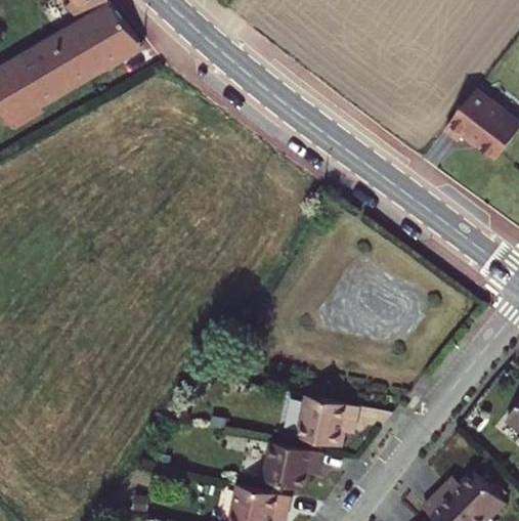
[(79,4),(75,0),(71,0),(59,7),(71,27),(0,67),(0,106),(11,126),(41,110),(37,103),(138,40),(123,16),(109,4),(90,17),(79,4)]
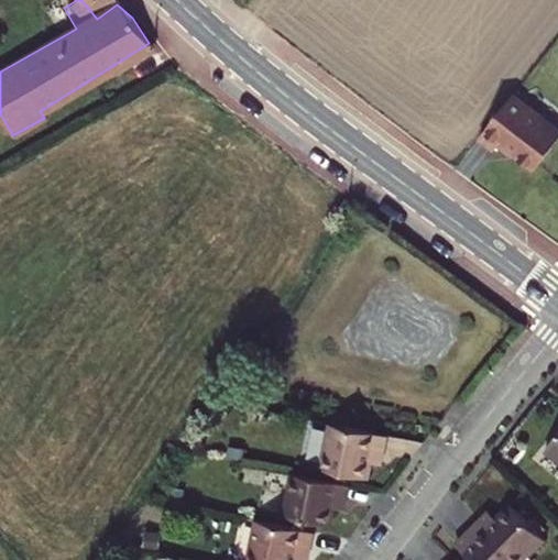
[(117,4),(113,0),(90,0),(85,4),(97,19),(117,4)]
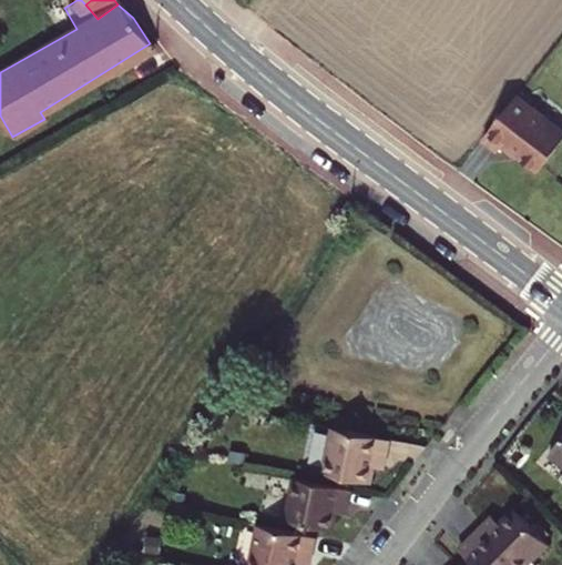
[(561,133),(518,98),(482,141),(499,153),(501,151),(503,148),(518,158),(538,174),(561,143),(561,133)]
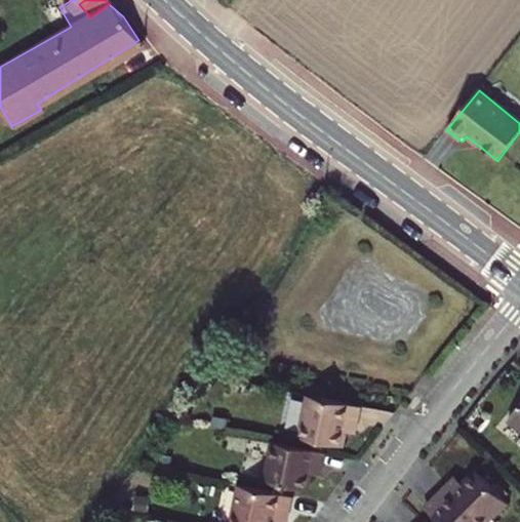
[(466,136),(464,139),(477,149),(479,146),(466,136)]
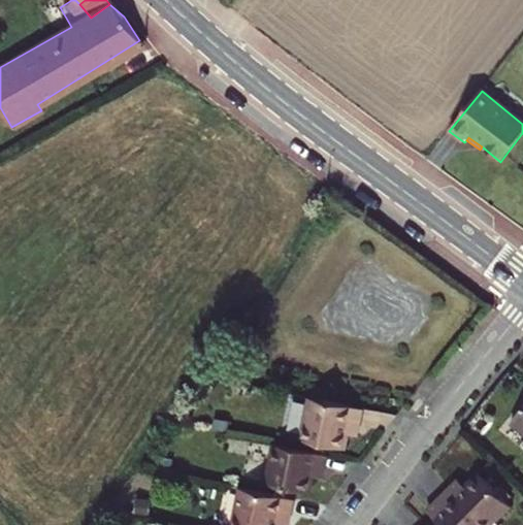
[(362,411),(304,398),(296,440),(340,451),(344,435),(350,437),(353,422),(360,424),(362,411)]
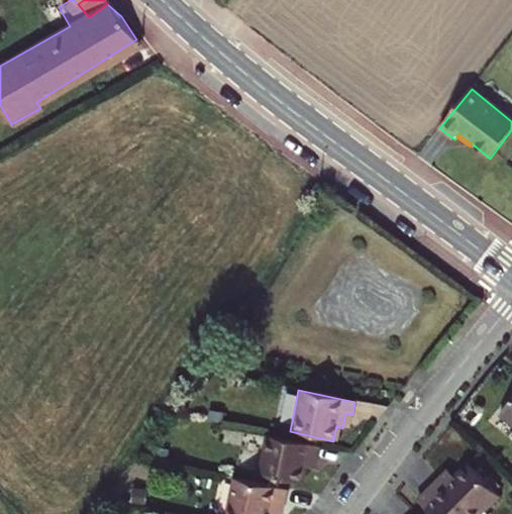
[(511,394),(496,413),(511,427),(511,394)]
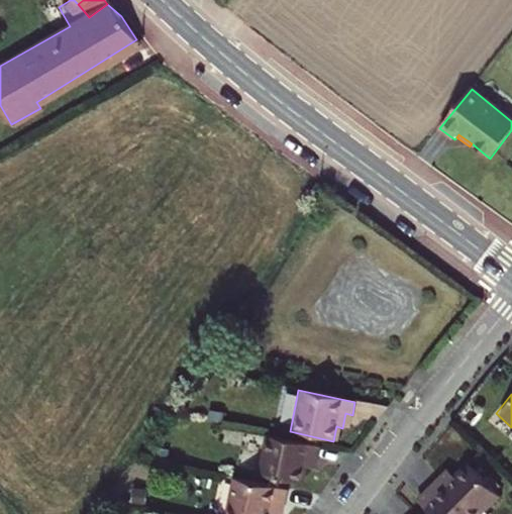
[(345,413),(342,428),(349,429),(352,415),(345,413)]
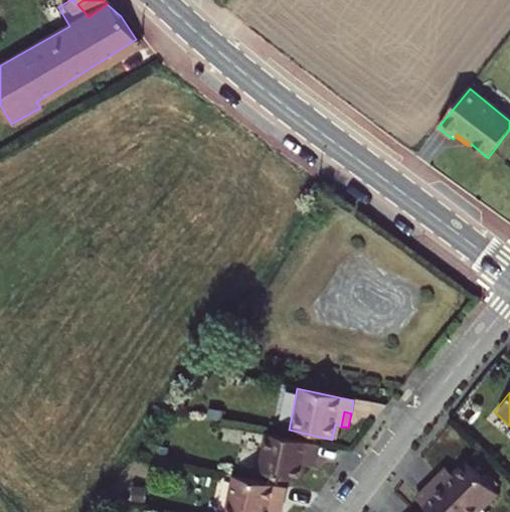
[(315,448),(263,436),(256,471),(298,480),(300,468),(305,469),(307,456),(313,458),(315,448)]
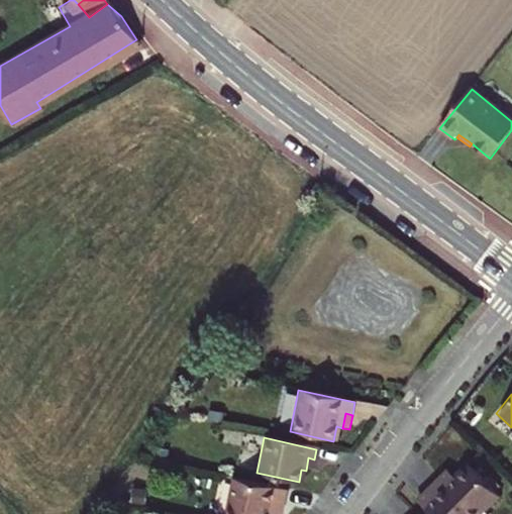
[(311,472),(314,459),(308,457),(306,471),(311,472)]
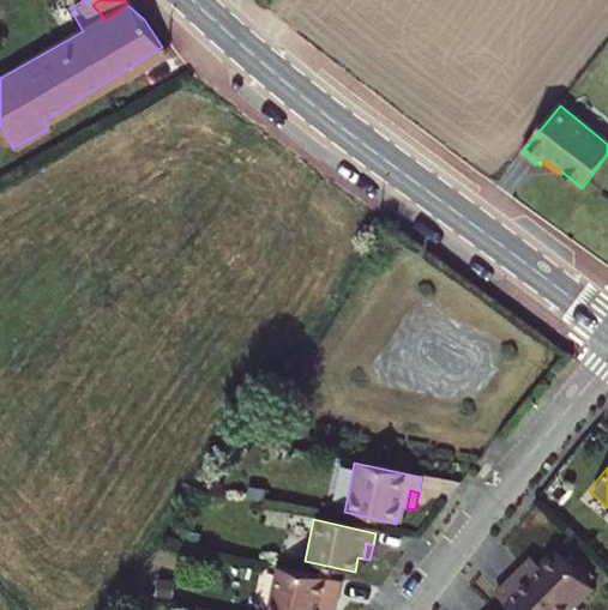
[(527,574),(518,567),(493,591),(511,609),(567,609),(591,589),(552,549),(536,566),(527,574)]
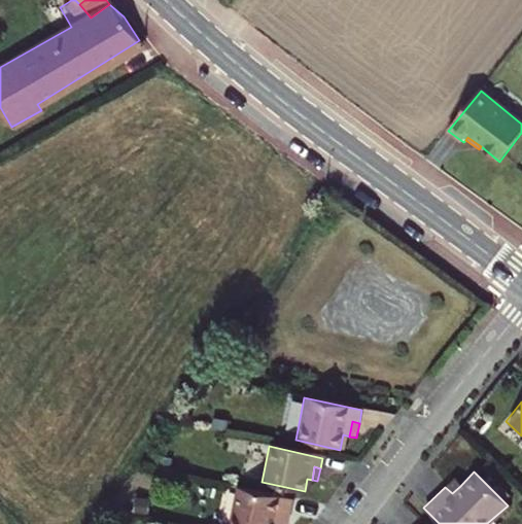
[(453,478),(445,487),(452,493),(460,486),(453,478)]
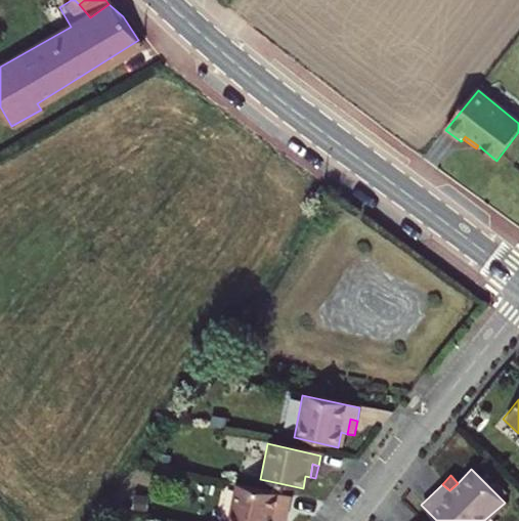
[(291,497),(236,485),(229,520),(278,520),(280,511),(287,513),(291,497)]
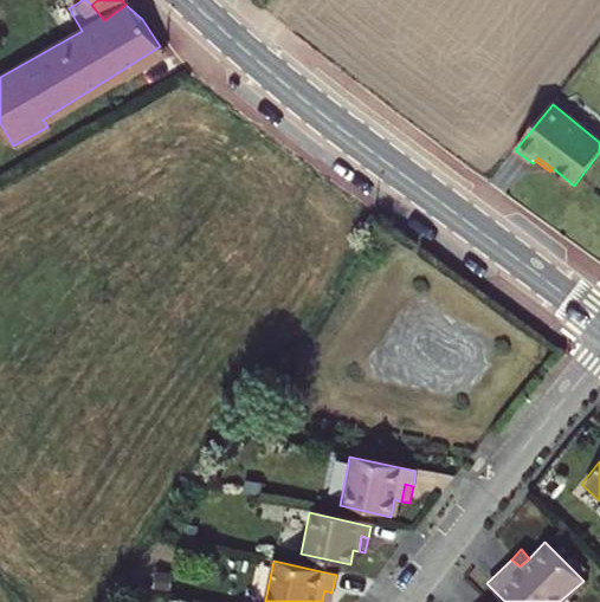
[(329,601),(331,593),(324,590),(322,601),(329,601)]
